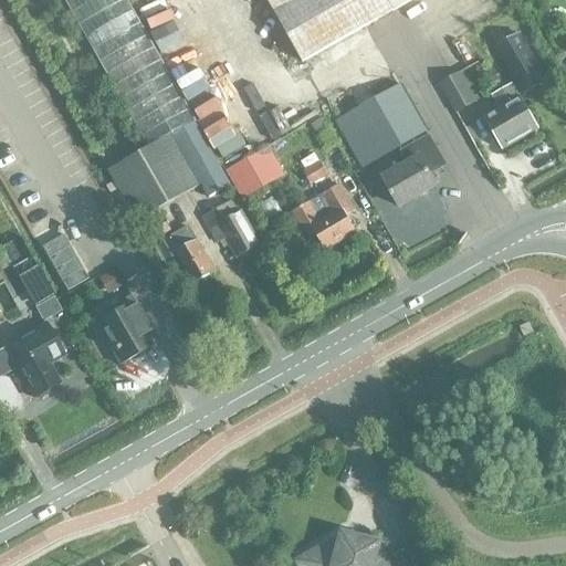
[(62,0),(147,149),(195,123),(197,122),(126,0),(62,0)]
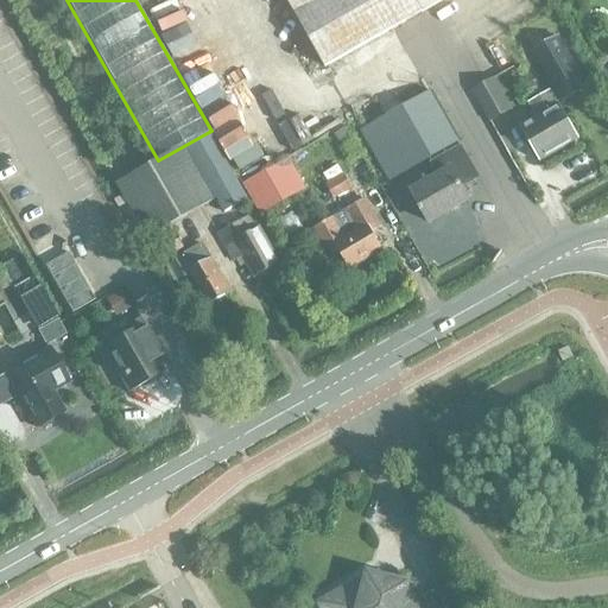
[(286,0),(324,68),(391,30),(422,12),(415,0),(286,0)]
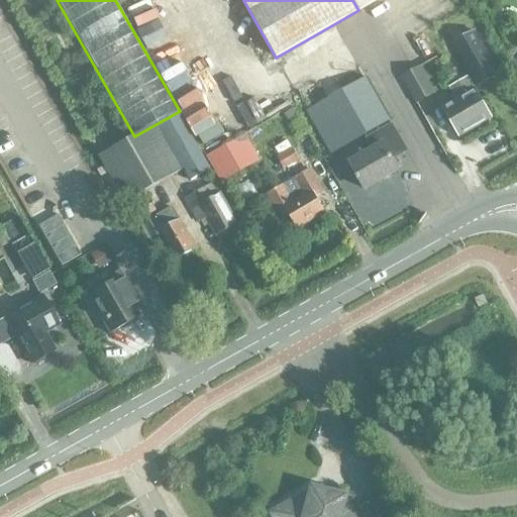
[(352,0),(358,10),(377,0),(352,0)]
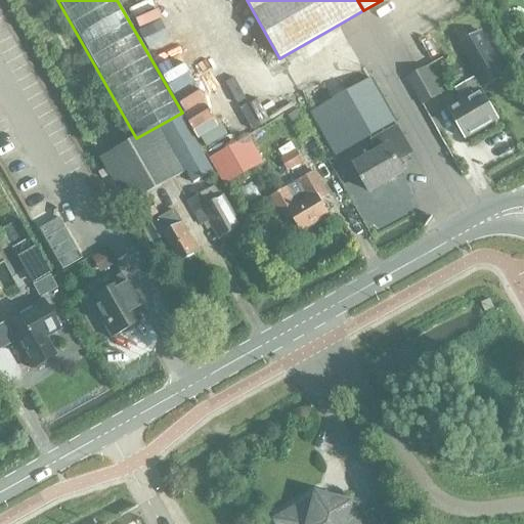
[(479,33),(489,26),(480,10),(470,17),(469,15),(446,30),(455,46),(460,44),(485,88),(505,75),(479,33)]
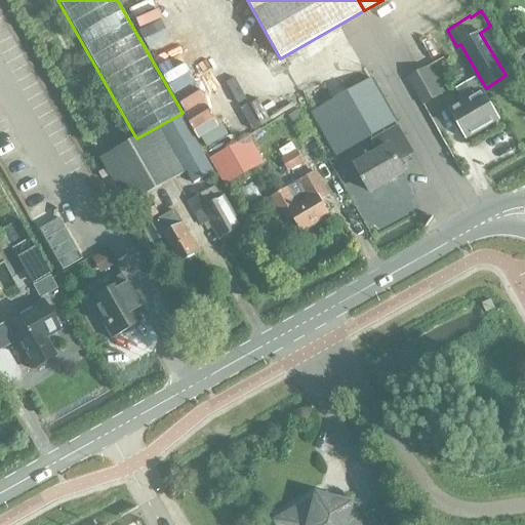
[(213,116),(240,102),(216,56),(189,71),(213,116)]
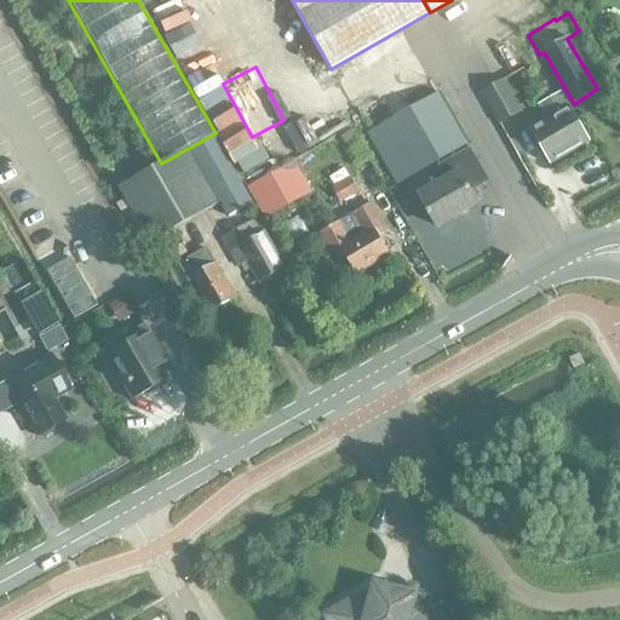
[(481,91),(500,125),(523,112),(504,79),(481,91)]
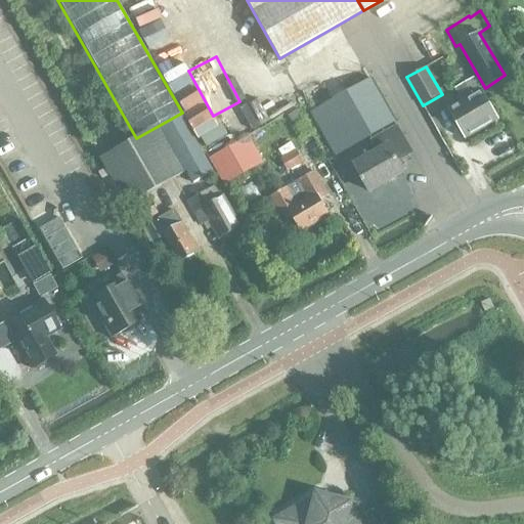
[(310,113),(336,157),(369,137),(372,141),(378,153),(353,166),(361,179),(360,180),(361,183),(363,183),(368,193),(369,192),(403,173),(397,163),(411,155),(396,127),(396,128),(368,80),(310,113)]
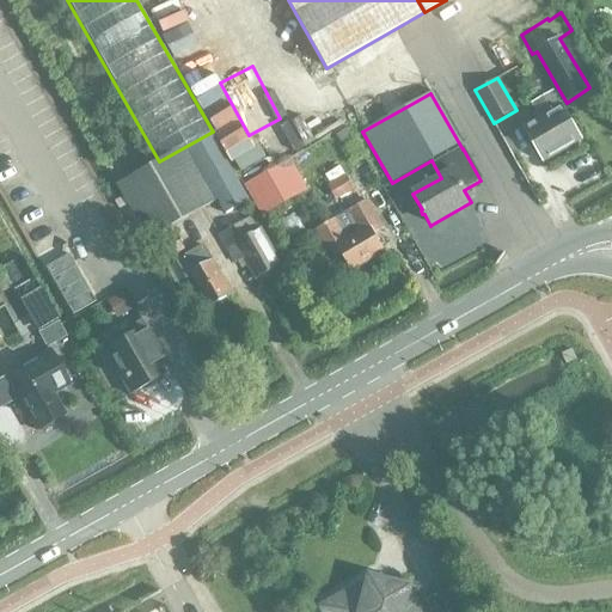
[(525,129),(545,161),(581,140),(552,93),(532,104),(540,120),(525,129)]
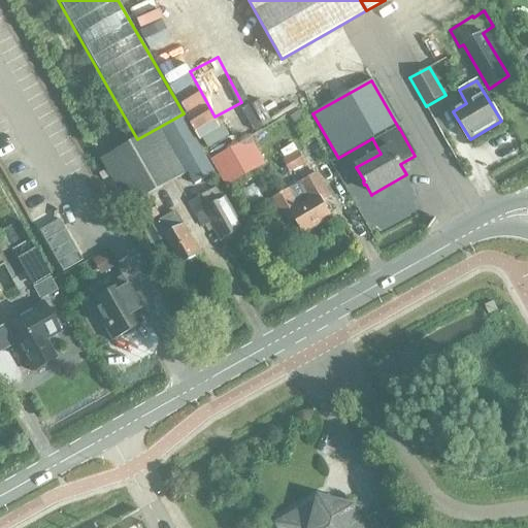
[(299,110),(290,117),(295,124),(304,118),(299,110)]
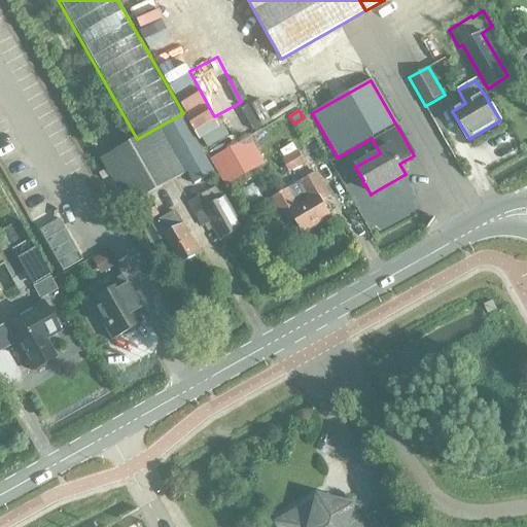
[(100,160),(124,199),(129,208),(186,173),(195,185),(215,174),(181,114),(137,139),(100,160)]
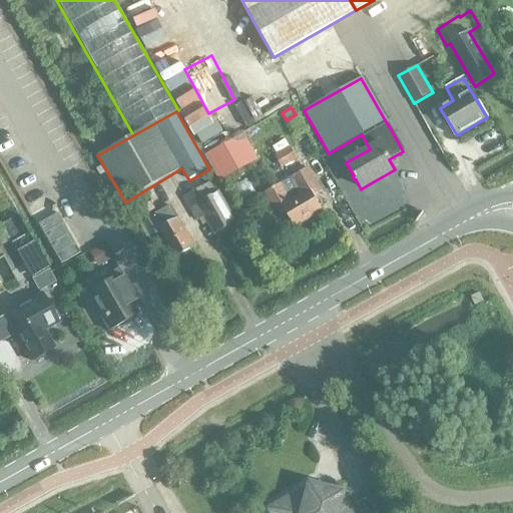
[(257,159),(242,134),(241,133),(203,155),(218,181),(257,159)]
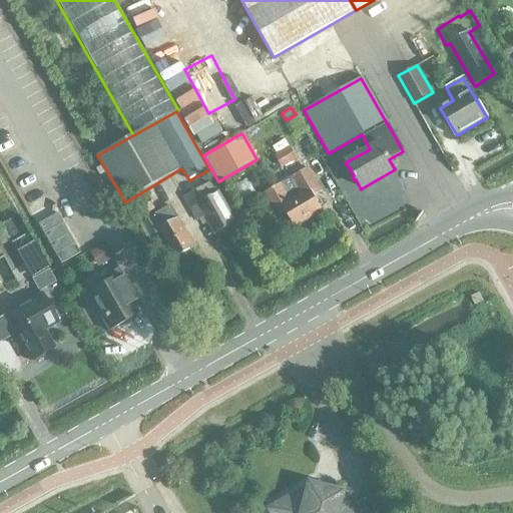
[(291,146),(275,155),(281,168),(298,159),(291,146)]
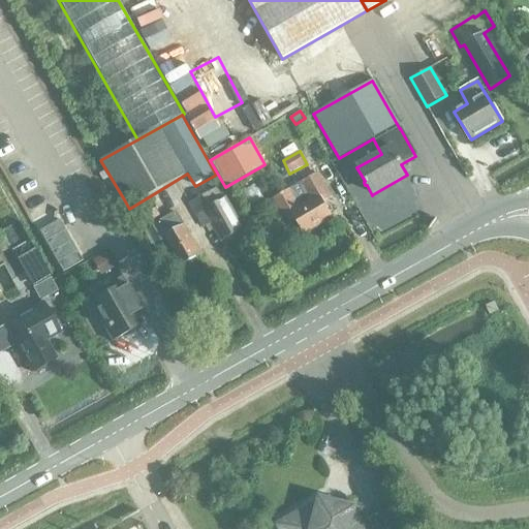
[(294,220),(303,235),(332,217),(321,199),(329,194),(316,174),(273,198),(286,224),(294,220)]
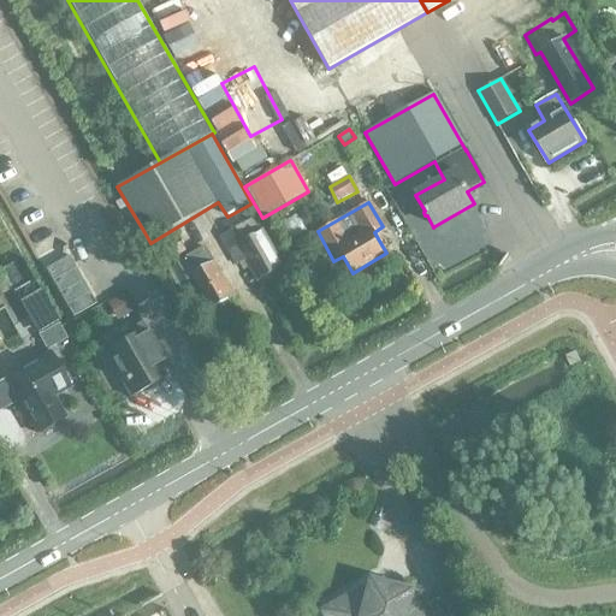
[(237,265),(240,264),(246,260),(259,282),(283,267),(261,230),(258,232),(250,220),(220,237),(237,265)]
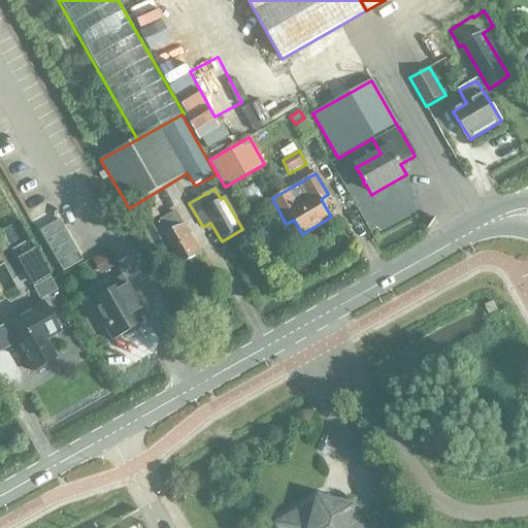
[(159,215),(152,202),(131,216),(138,227),(159,215)]
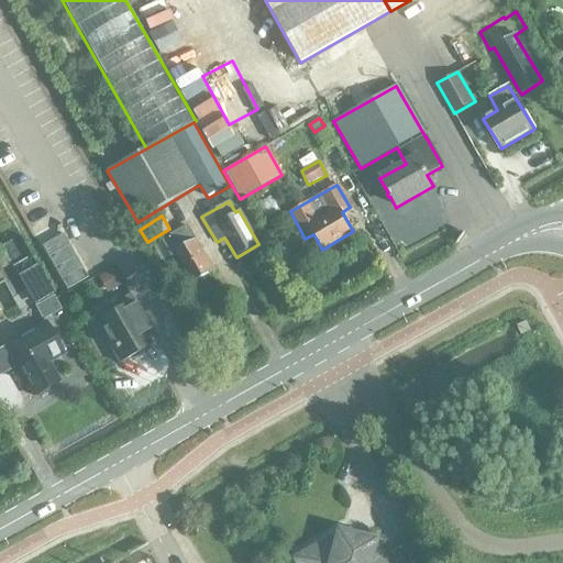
[(170,256),(175,253),(191,283),(212,271),(187,225),(162,241),(170,256)]
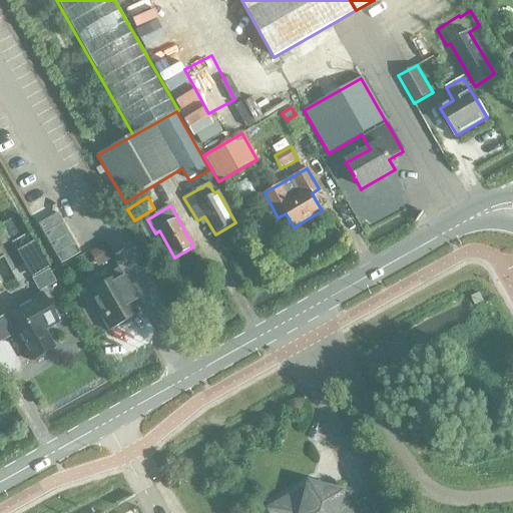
[(42,216),(57,261),(78,252),(62,209),(42,216)]
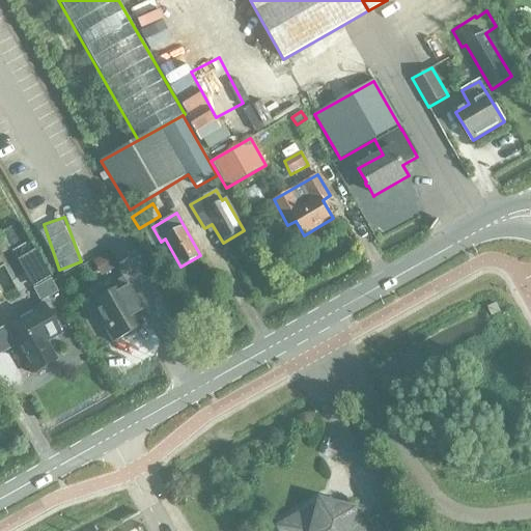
[(106,253),(91,261),(100,277),(114,269),(106,253)]
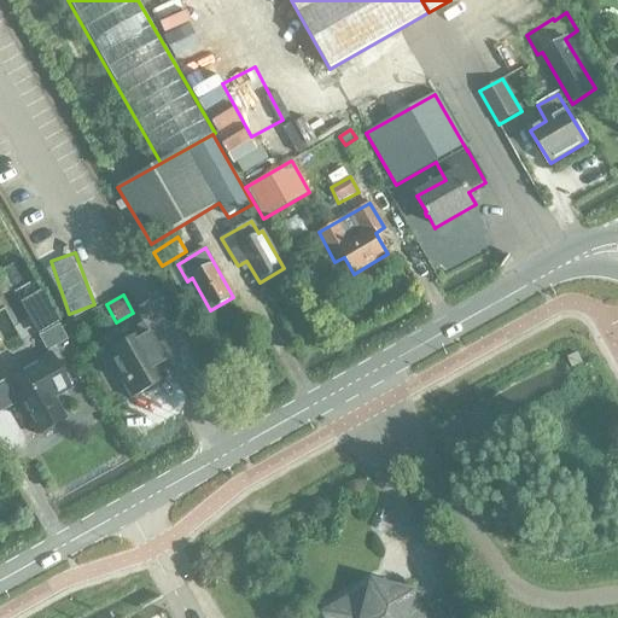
[(156,365),(161,362),(162,361),(145,332),(139,324),(115,337),(118,342),(100,353),(112,372),(115,371),(122,380),(118,383),(128,400),(164,378),(156,365)]
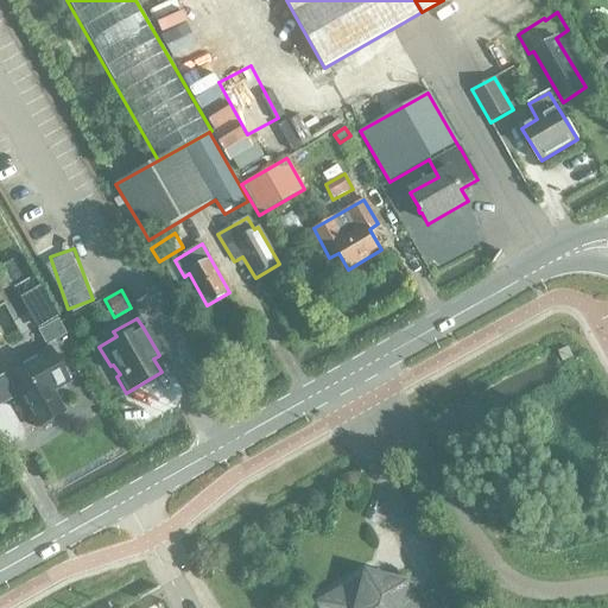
[(63,412),(52,392),(68,384),(48,348),(5,372),(36,428),(40,425),(42,428),(51,422),(50,419),(63,412)]
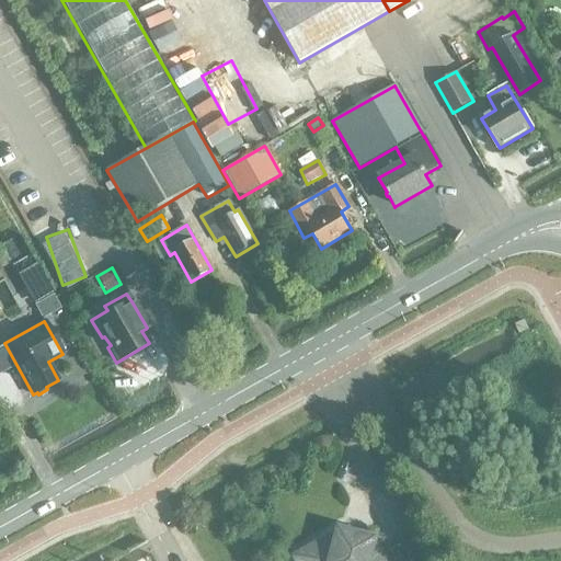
[(296,560),(379,560),(374,551),(368,550),(370,539),(336,529),(333,540),(327,538),(295,557),(296,560)]
